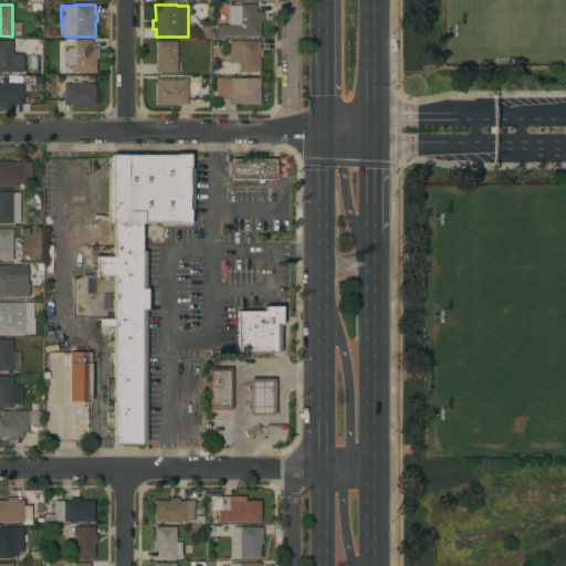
[(216,35),(216,25),(228,25),(228,6),(239,6),(239,4),(255,4),(255,11),(260,11),(260,12),(262,12),(262,22),(260,22),(260,37),(216,35)]
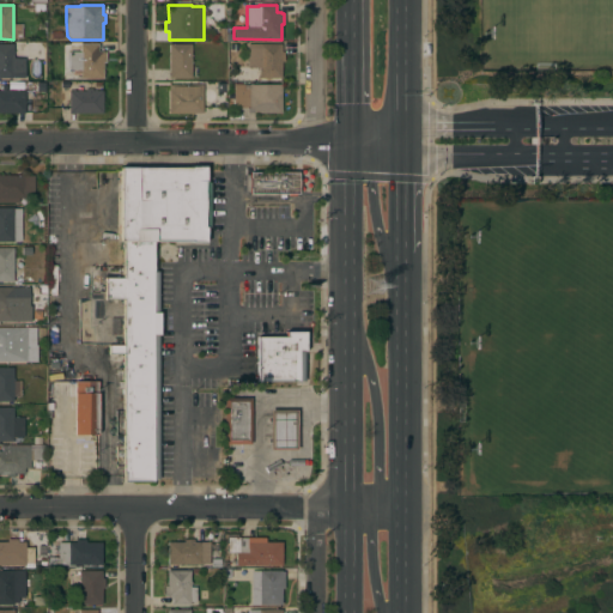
[(0,44),(13,44),(13,59),(24,59),(24,74),(13,74),(13,78),(0,78),(0,44)]
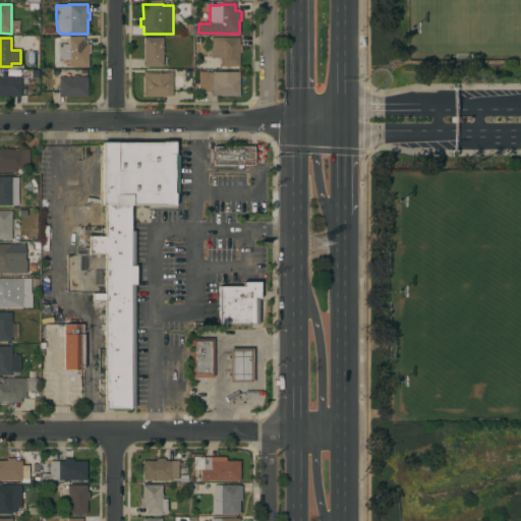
[(68,66),(68,60),(59,60),(59,44),(68,44),(68,38),(83,38),(83,44),(88,44),(88,45),(90,45),(90,53),(88,53),(88,66),(68,66)]
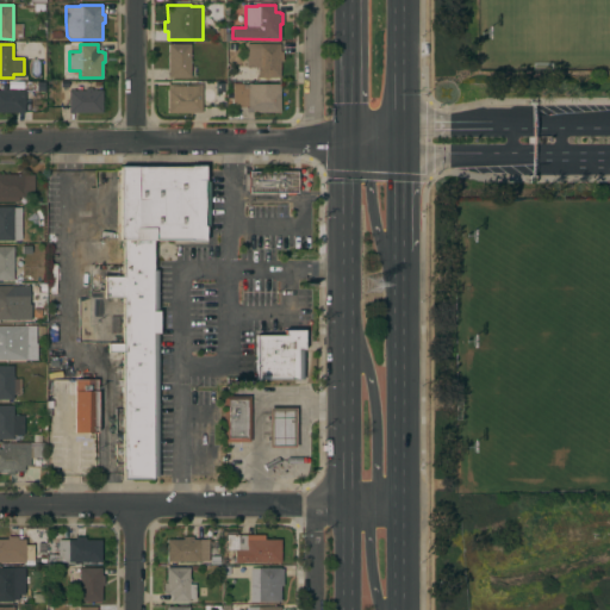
[(168,44),(191,44),(191,78),(168,78),(168,44)]
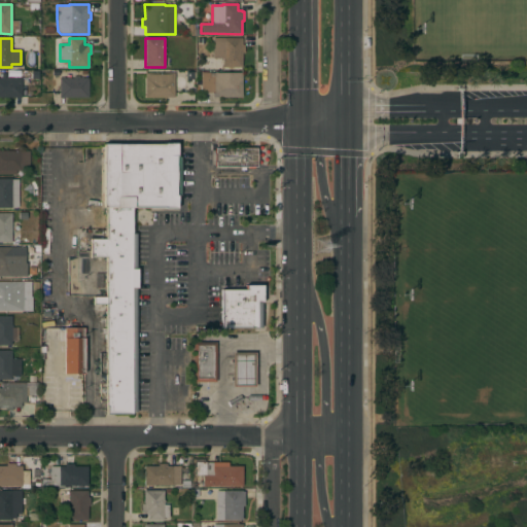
[(242,45),(244,45),(244,54),(242,54),(242,67),(222,67),(222,58),(212,58),(212,38),(242,38),(242,45)]
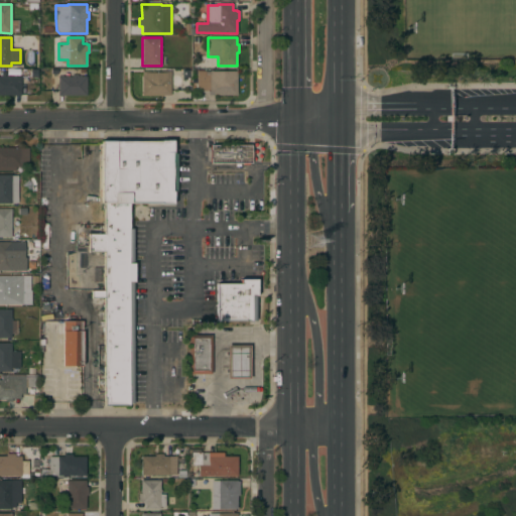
[(0,96),(0,77),(1,77),(1,72),(5,72),(5,70),(20,70),(20,77),(20,96),(0,96)]
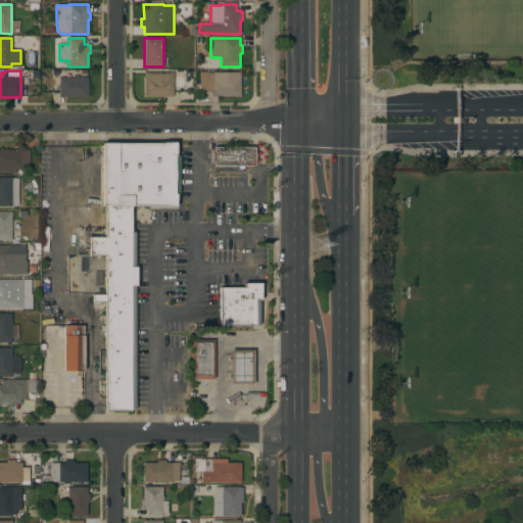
[(143,72),(173,72),(173,97),(143,97),(143,72)]
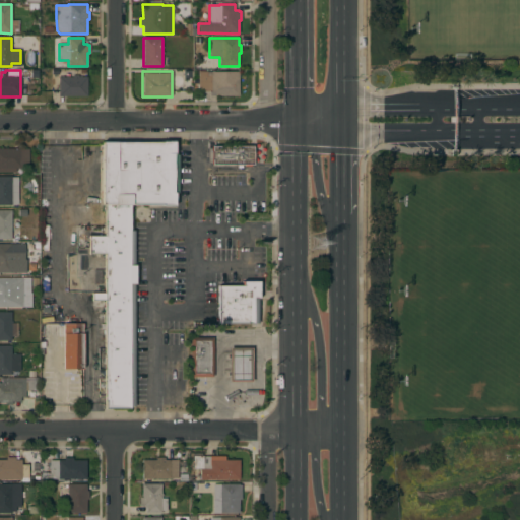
[(198,71),(239,71),(239,96),(210,96),(210,91),(198,91),(198,71)]
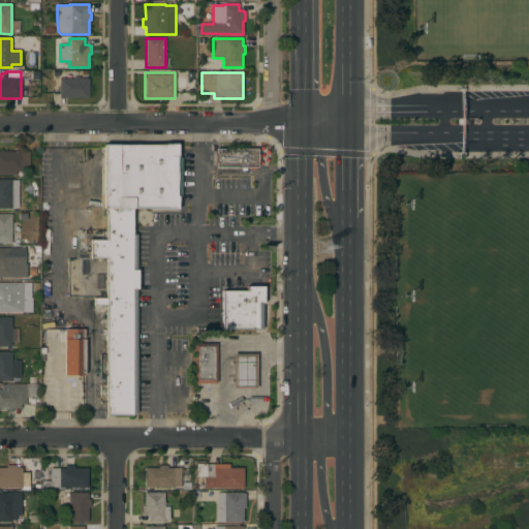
[(89,97),(59,98),(59,79),(66,79),(66,78),(69,78),(69,79),(75,79),(75,76),(80,76),(80,79),(89,79),(89,97)]
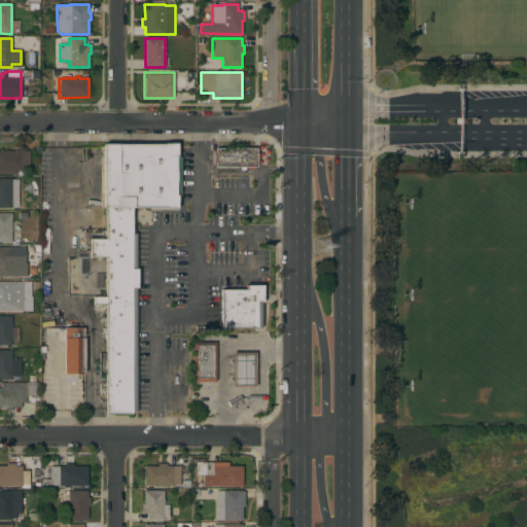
[(103,144),(164,144),(164,143),(176,143),(176,156),(181,156),(181,196),(177,196),(177,209),(164,209),(164,208),(131,208),(131,234),(136,234),(136,412),(132,412),(132,414),(106,414),(106,305),(93,305),(93,296),(106,296),(106,257),(90,257),(90,240),(106,240),(106,208),(103,208),(103,144)]
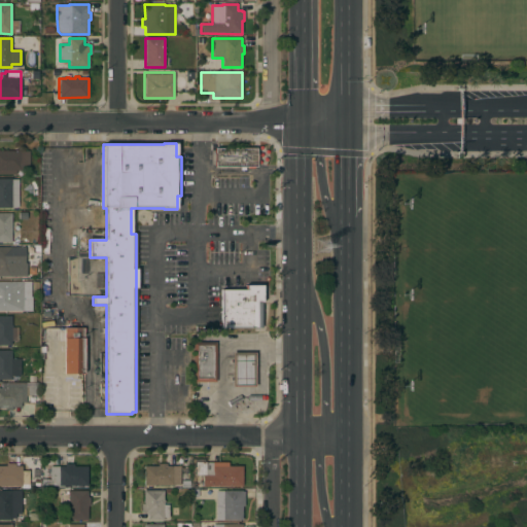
[(214,167),(214,165),(211,165),(210,150),(214,150),(214,149),(255,149),(255,167),(214,167)]
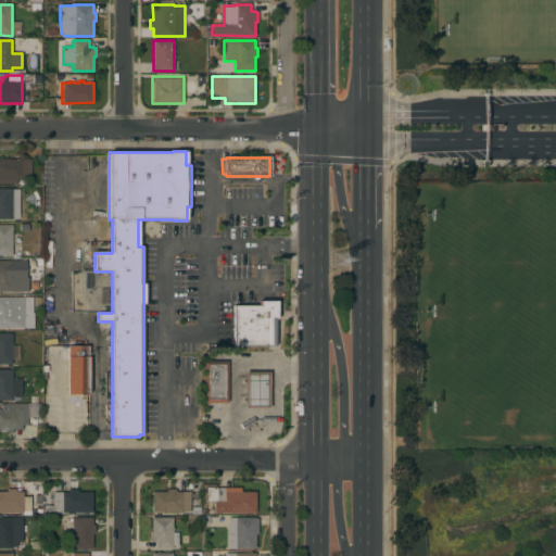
[(0,159),(30,159),(30,179),(16,179),(16,184),(0,184),(0,159)]
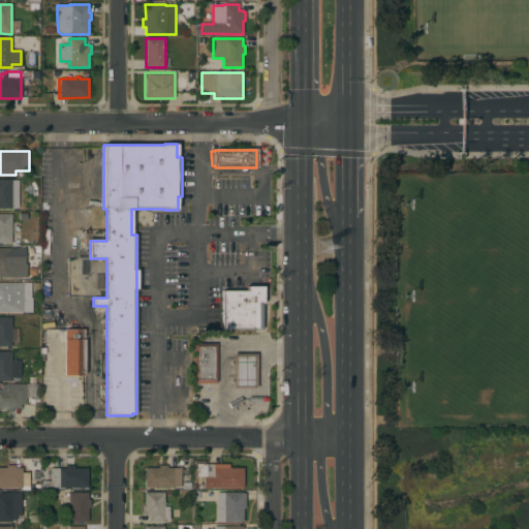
[(11,209),(0,209),(0,179),(11,179),(11,209)]
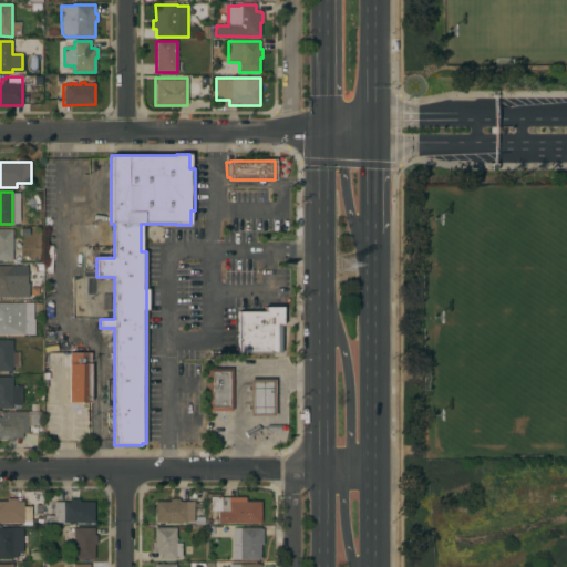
[(0,229),(12,229),(12,260),(0,260),(0,229)]
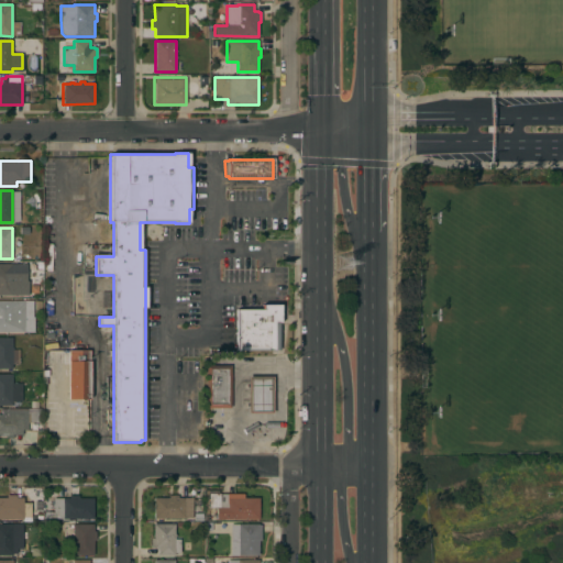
[(0,264),(26,264),(26,282),(28,282),(28,296),(0,296),(0,264)]
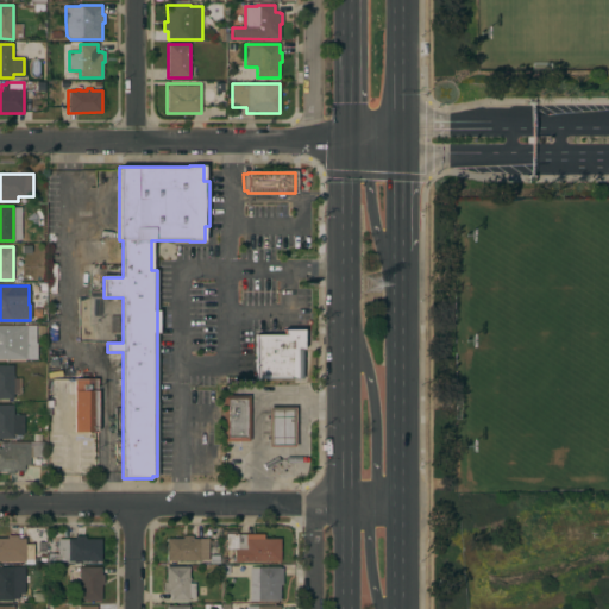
[(0,325),(36,325),(36,343),(37,343),(37,359),(0,359),(0,325)]
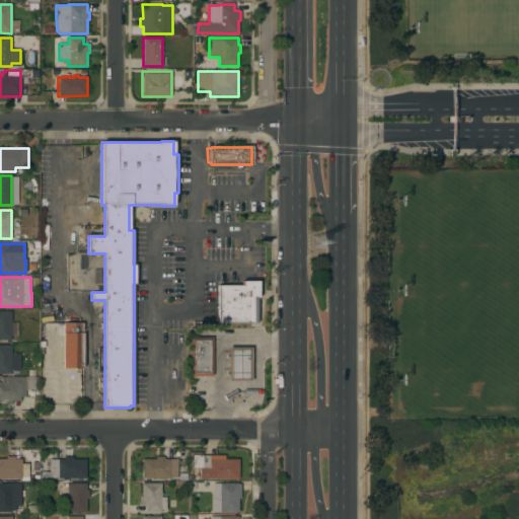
[(217,286),(241,286),(241,281),(258,281),(258,298),(257,298),(257,324),(217,323),(217,286)]
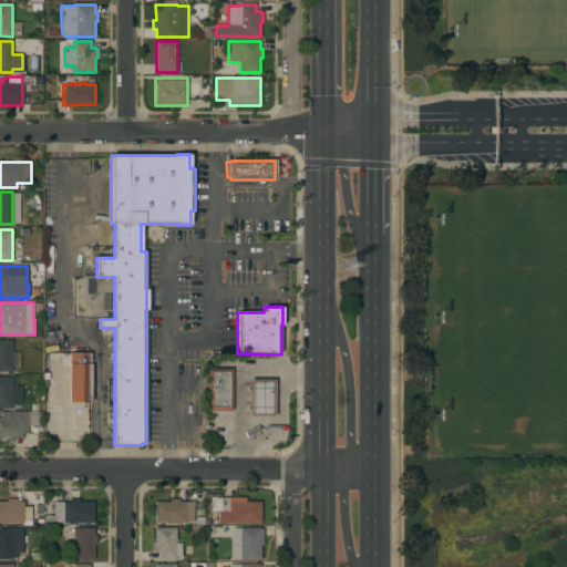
[(0,340),(12,340),(12,352),(19,352),(19,367),(12,367),(12,372),(0,372),(0,340)]
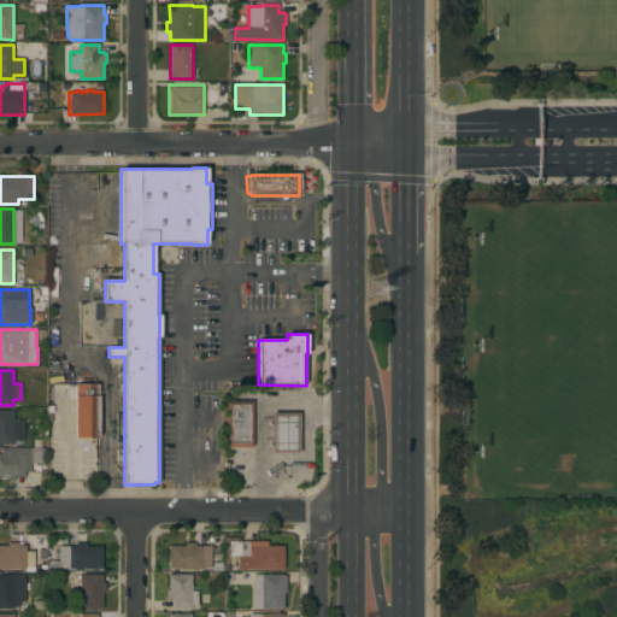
[(75,383),(98,383),(98,438),(75,438),(75,383)]
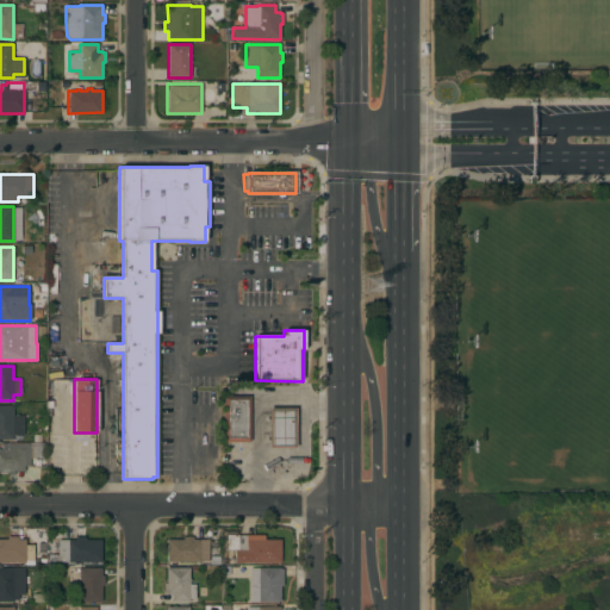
[(249,442),(223,442),(224,396),(249,396),(249,442)]
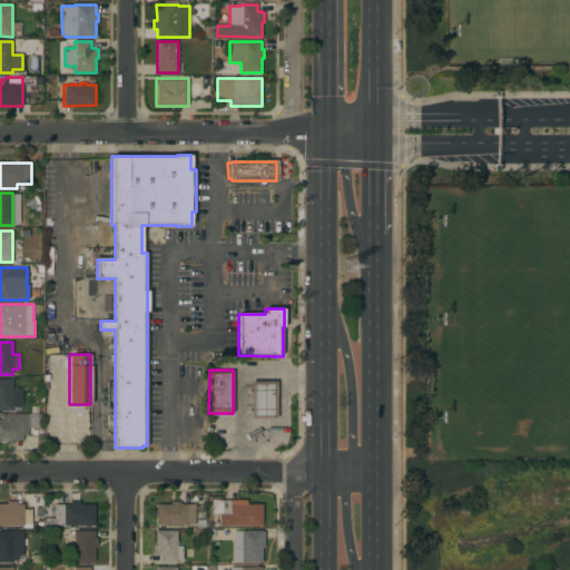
[(0,411),(0,379),(12,379),(12,389),(21,389),(21,406),(15,406),(15,408),(12,408),(12,411),(0,411)]
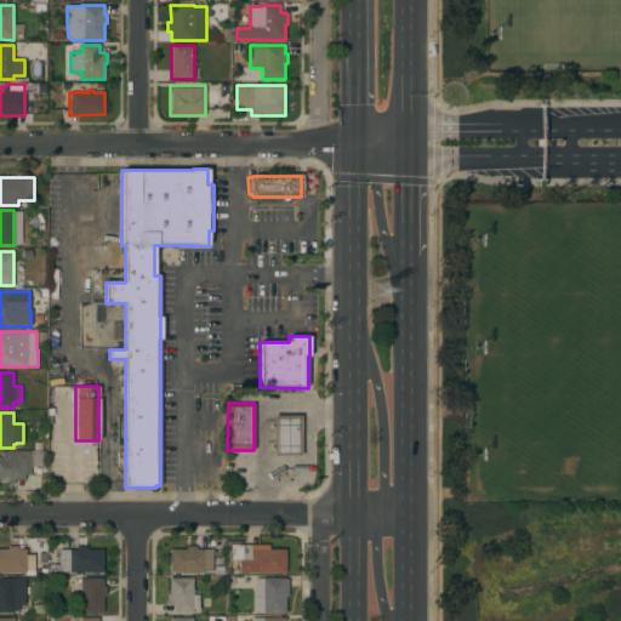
[(273,416),(300,416),(300,456),(273,456),(273,416)]
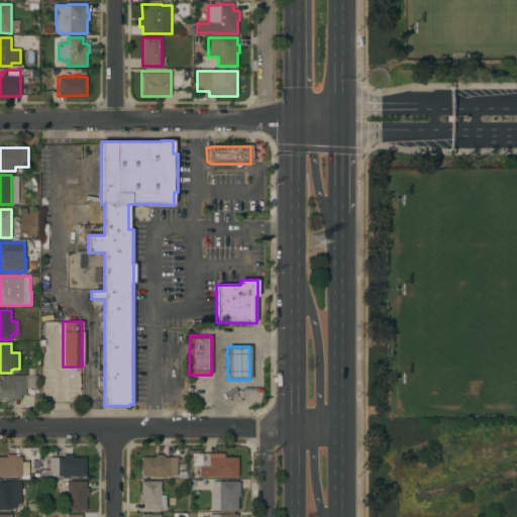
[(11,400),(11,402),(5,402),(5,400),(0,400),(0,381),(1,381),(1,376),(25,376),(34,376),(34,388),(25,388),(25,395),(20,395),(20,400),(11,400)]
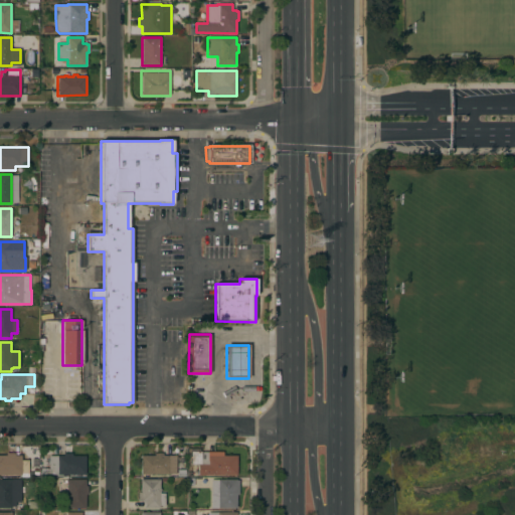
[(236,475),(197,475),(197,465),(190,465),(190,449),(199,449),(199,452),(222,452),(222,456),(236,456),(236,475)]
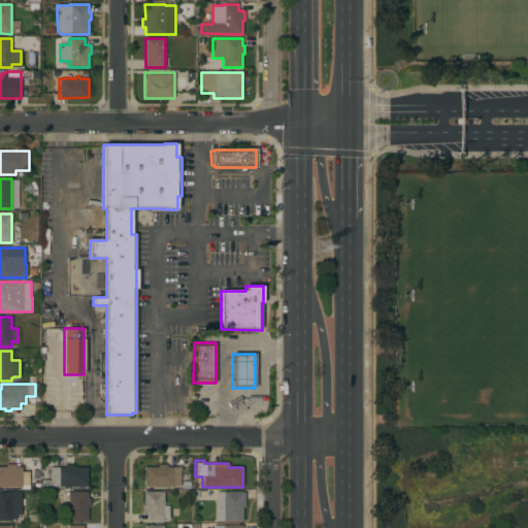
[(0,467),(5,467),(5,464),(14,464),(14,466),(22,467),(22,471),(29,471),(29,489),(20,489),(20,487),(0,487),(0,467)]
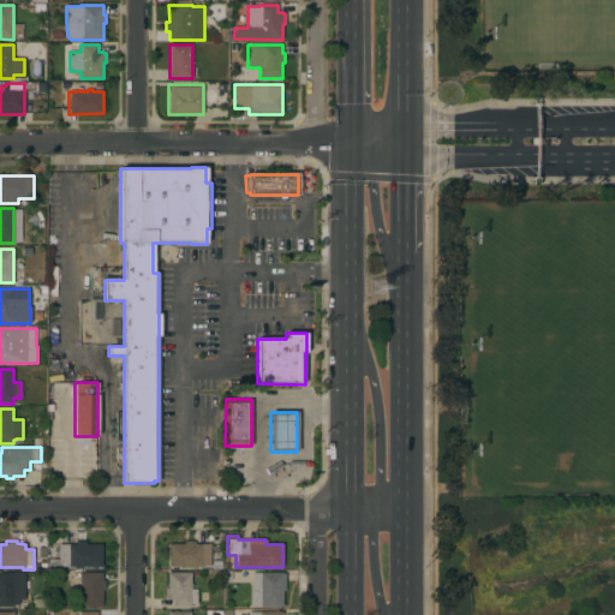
[(167,544),(183,544),(183,541),(193,541),(193,544),(210,544),(210,567),(167,567),(167,544)]
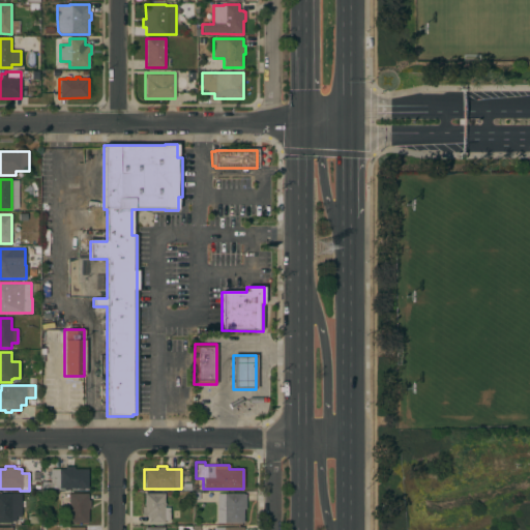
[(64,469),(64,467),(74,467),(74,469),(87,469),(87,489),(50,489),(50,490),(48,490),(48,491),(42,491),(41,494),(39,494),(39,482),(41,482),(41,481),(48,481),(48,482),(50,482),(50,469),(64,469)]
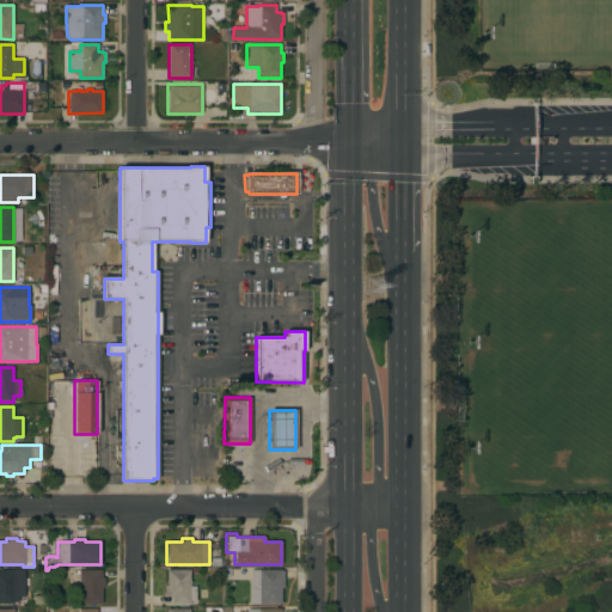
[(189,569),(189,581),(190,581),(190,586),(196,586),(196,601),(189,601),(189,604),(171,604),(171,597),(166,597),(166,595),(164,595),(164,585),(166,585),(166,569),(189,569)]
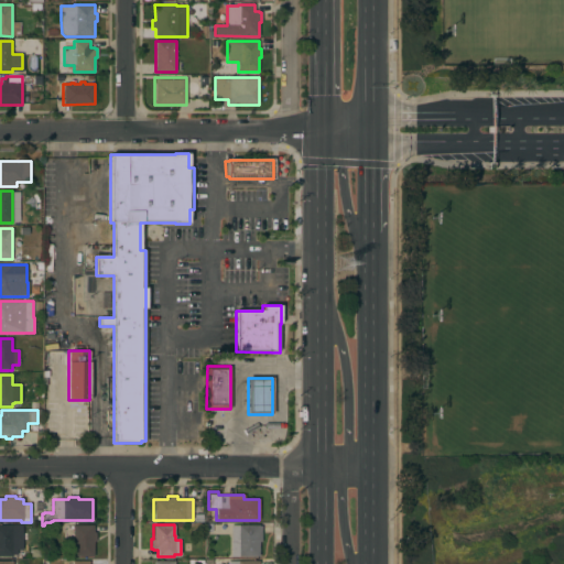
[(0,525),(12,525),(12,533),(15,533),(15,525),(22,527),(22,533),(23,533),(23,551),(12,551),(12,556),(0,556),(0,525)]
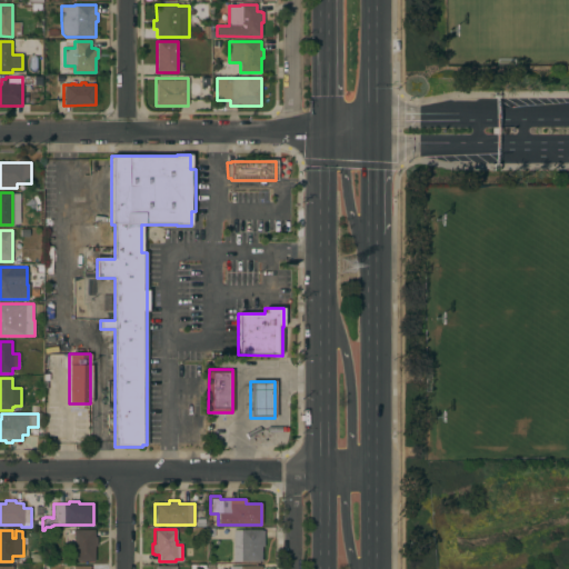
[(73,561),(73,530),(93,530),(93,537),(96,537),(97,547),(93,547),(93,561),(73,561)]
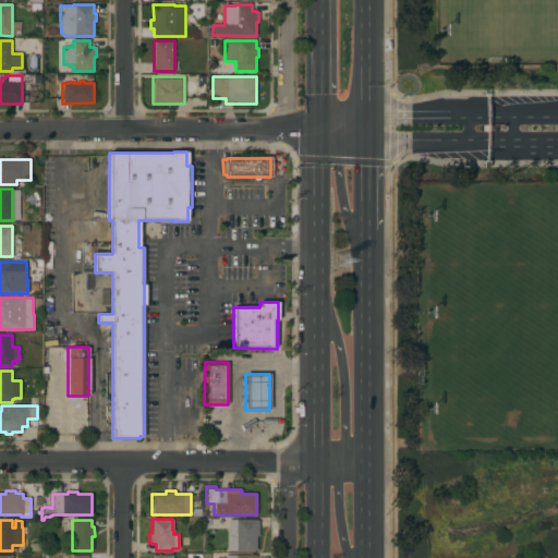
[(229,550),(229,520),(255,520),(258,520),(258,536),(255,536),(256,550),(229,550)]
